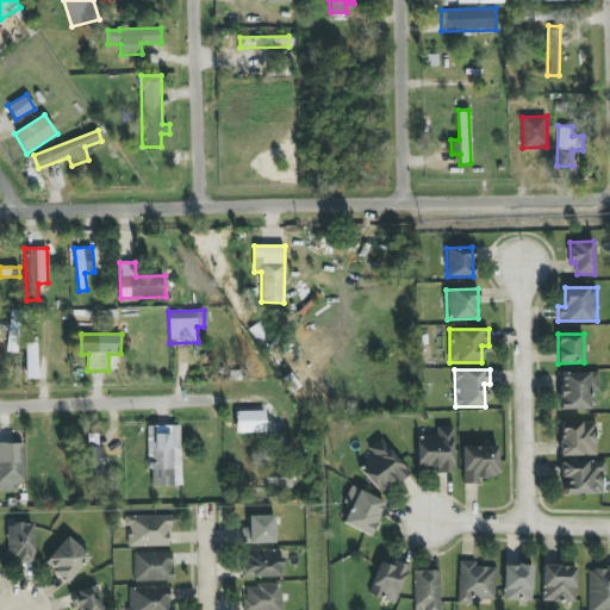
[(560,373),(561,410),(590,410),(590,391),(599,391),(598,373),(560,373)]
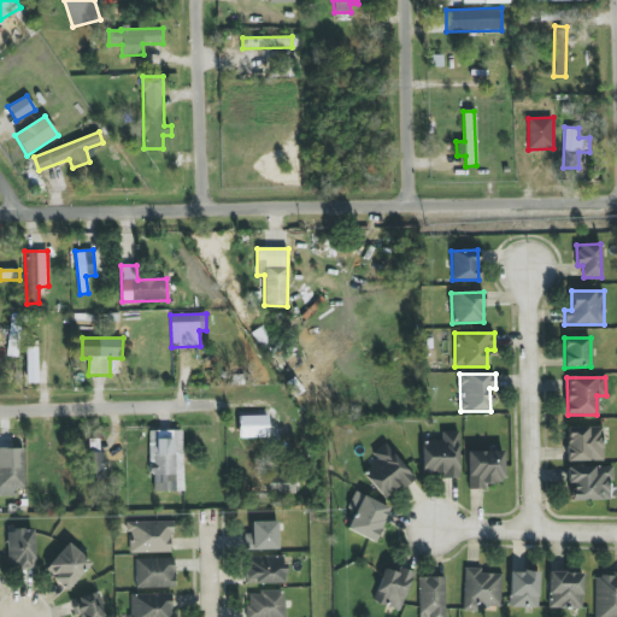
[(268,438),(268,416),(238,417),(239,439),(268,438)]
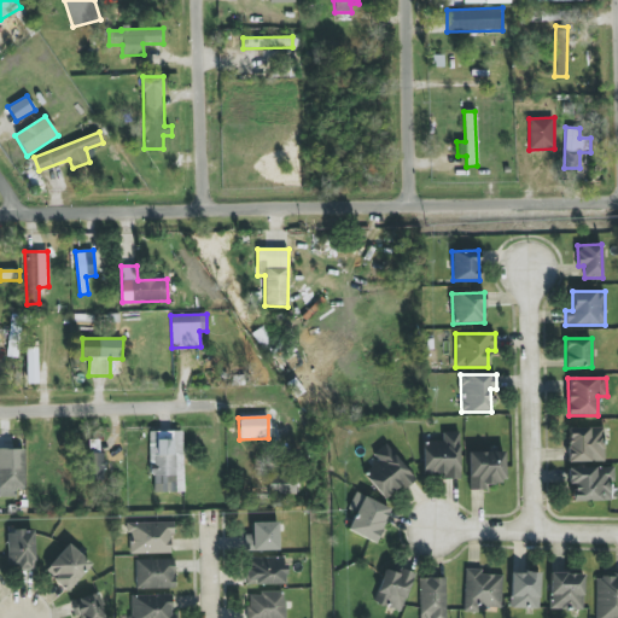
[(604,427),(567,429),(569,462),(604,461),(604,427)]
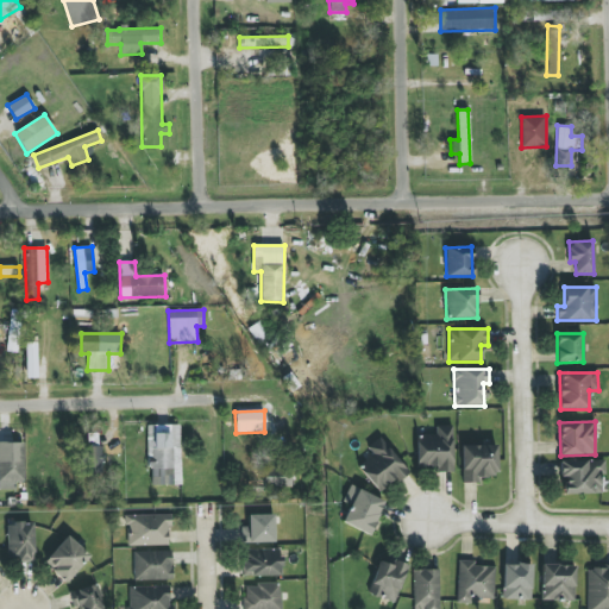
[(149,426),(149,485),(181,485),(181,425),(149,426)]
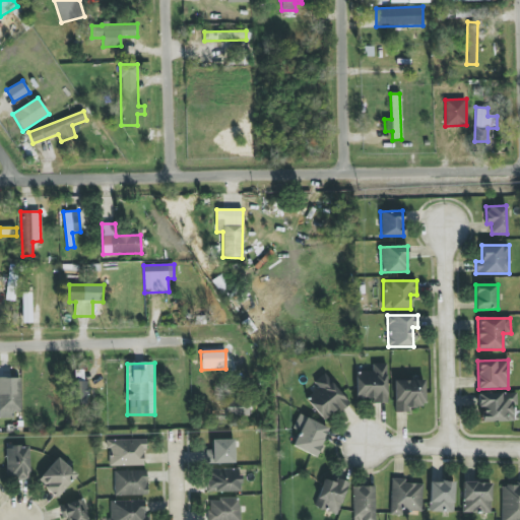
[(387,400),(386,364),(372,364),(372,371),(355,372),(356,401),(387,400)]
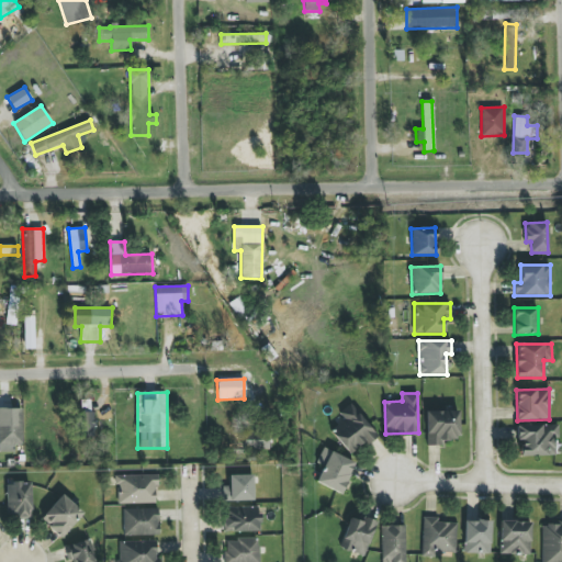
[(92,400),(79,401),(80,437),(93,437),(92,400)]
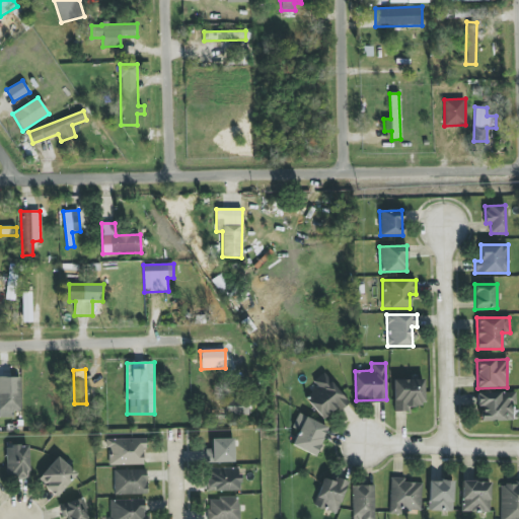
[(348,401),(323,373),(313,381),(318,388),(305,399),(323,421),(348,401)]
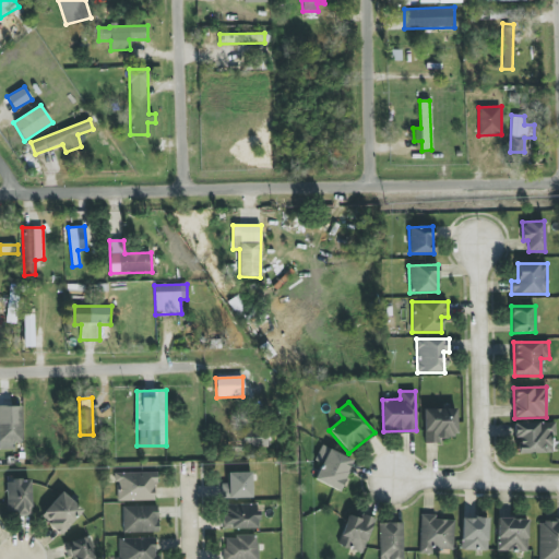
[(0,450),(15,450),(15,442),(22,442),(22,407),(0,406),(0,450)]
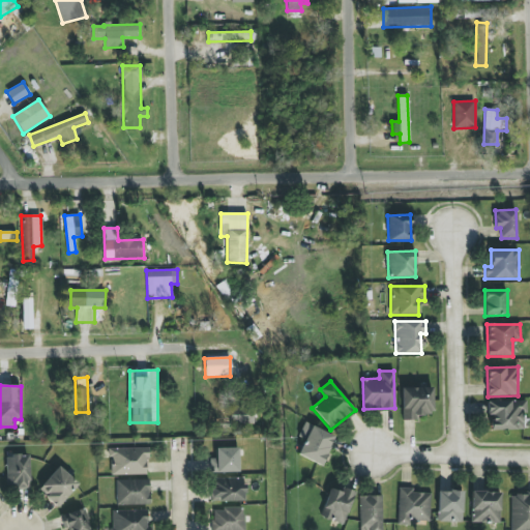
[(402,387),(402,420),(417,420),(417,414),(433,414),(433,387),(402,387)]
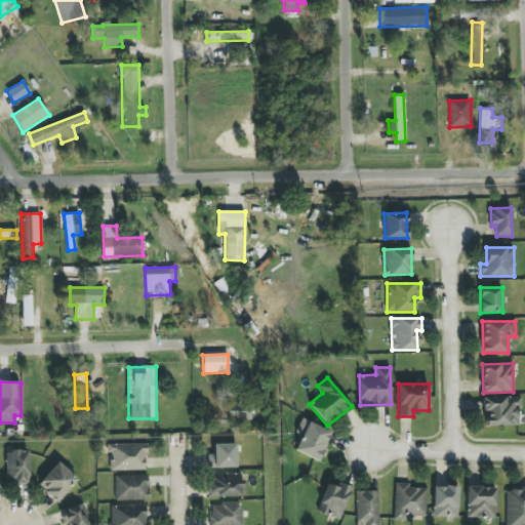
[(520,426),(519,397),(483,398),(483,411),(487,411),(487,427),(520,426)]
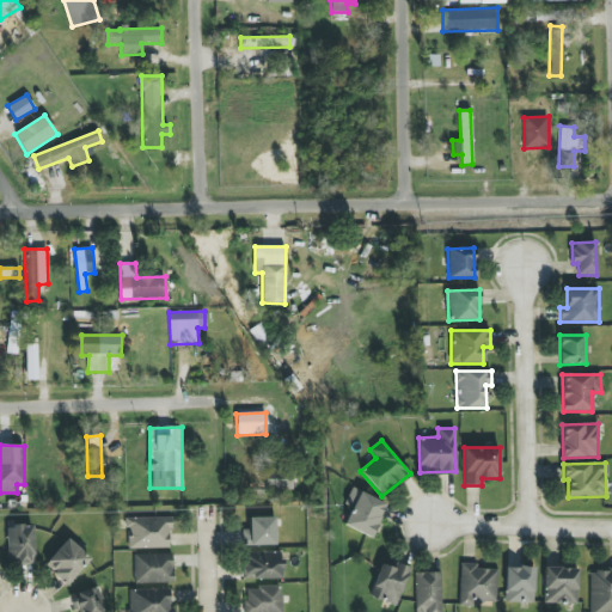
[(293,491),(292,469),(251,470),(252,493),(293,491)]
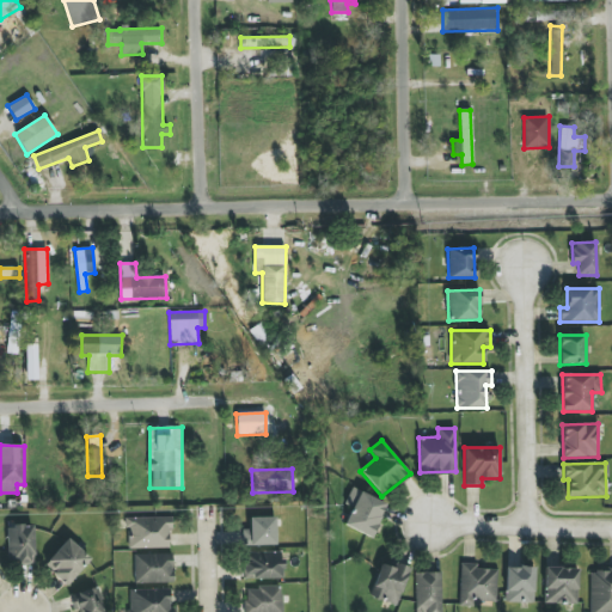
[(387,505),(352,487),(343,505),(352,508),(343,525),(371,538),(387,505)]
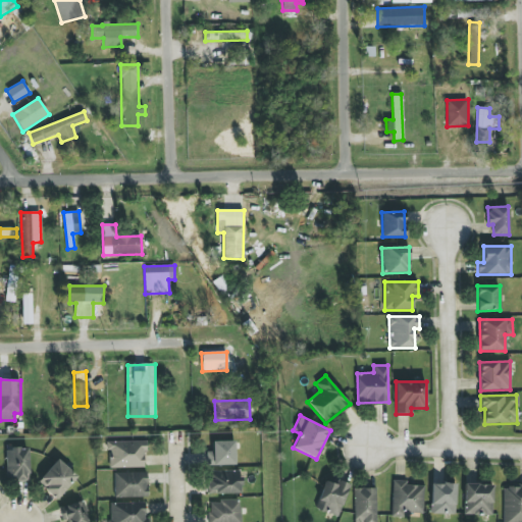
[(147,440),(108,441),(109,468),(145,467),(144,451),(147,451),(147,440)]
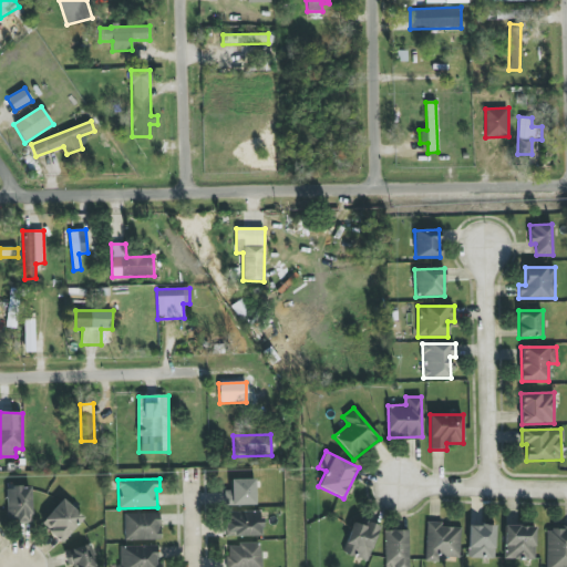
[(224,506),(256,505),(256,480),(230,480),(230,491),(224,491),(224,506)]
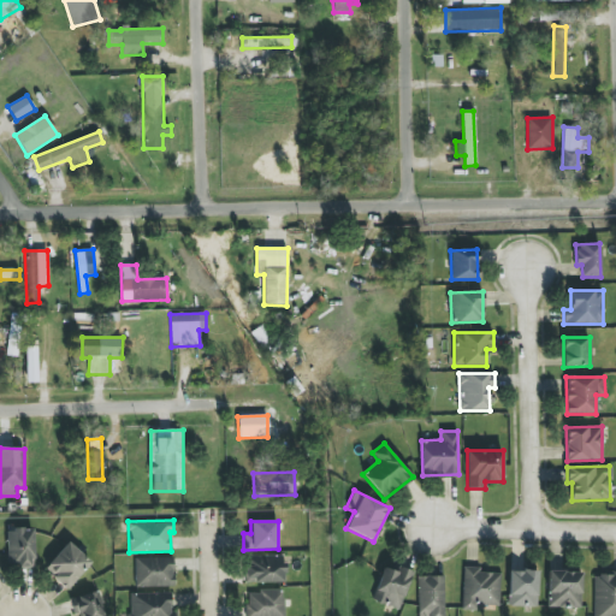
[(9,567),(35,567),(34,529),(7,529),(9,567)]
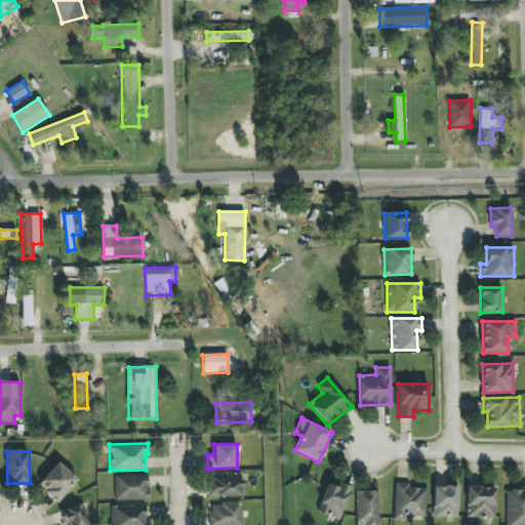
[(57,502),(78,480),(57,462),(37,485),(57,502)]
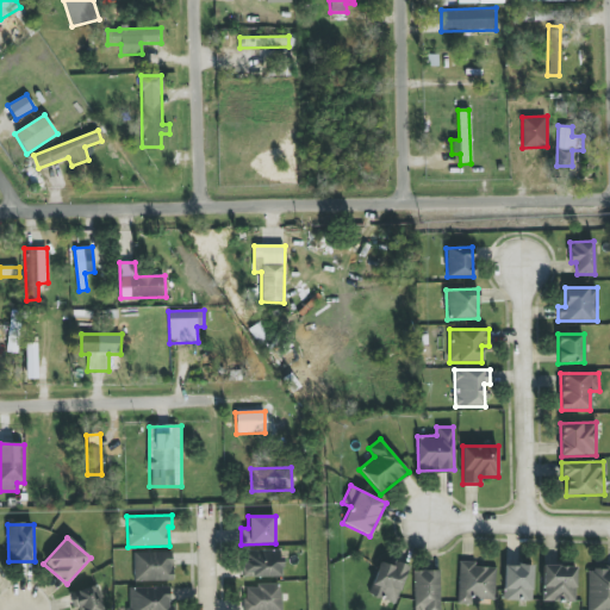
[(243,578),(282,577),(281,549),(243,551),(243,578)]
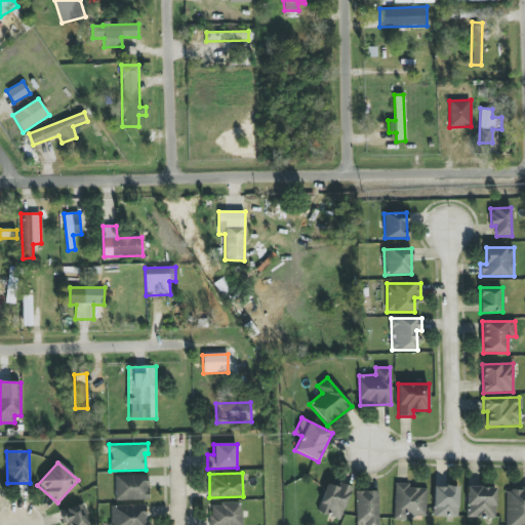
[(148,475),(115,476),(116,500),(149,499),(148,475)]
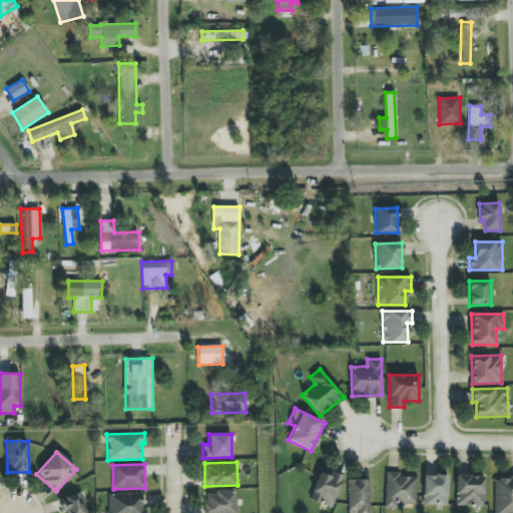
[(319,473),(310,501),(333,509),(344,476),(332,472),(331,477),(319,473)]
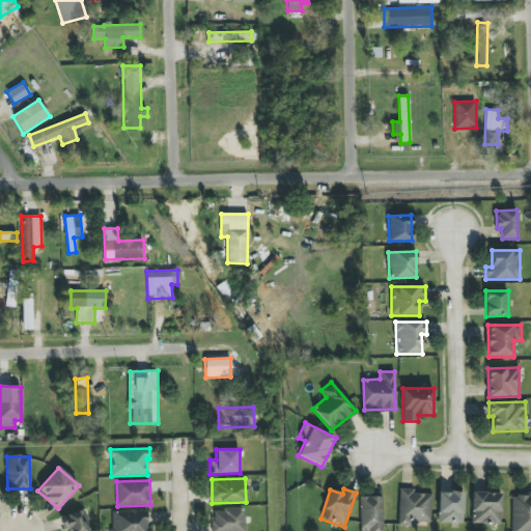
[(431,494),(414,494),(414,490),(399,488),(398,526),(410,526),(410,522),(430,522),(431,494)]
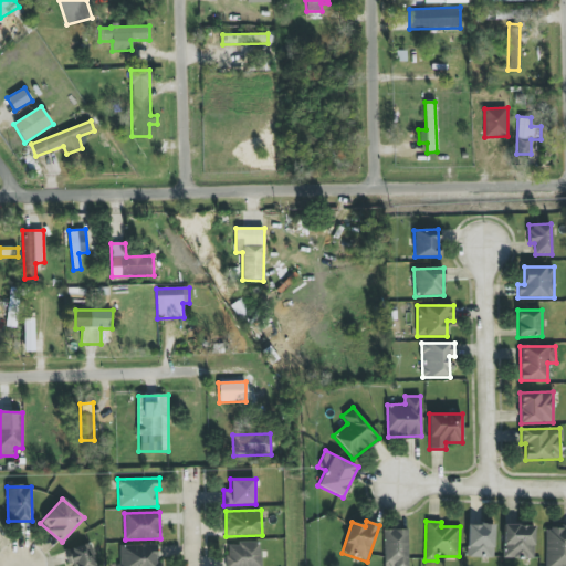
[(468,525),(467,557),(493,558),(494,525),(468,525)]
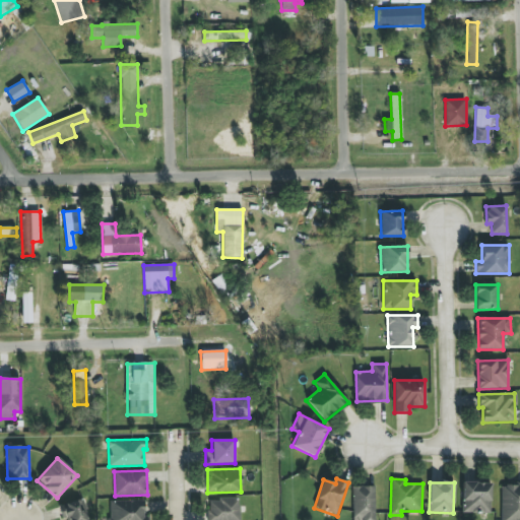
[(462,513),(491,514),(492,482),(463,482),(462,513)]
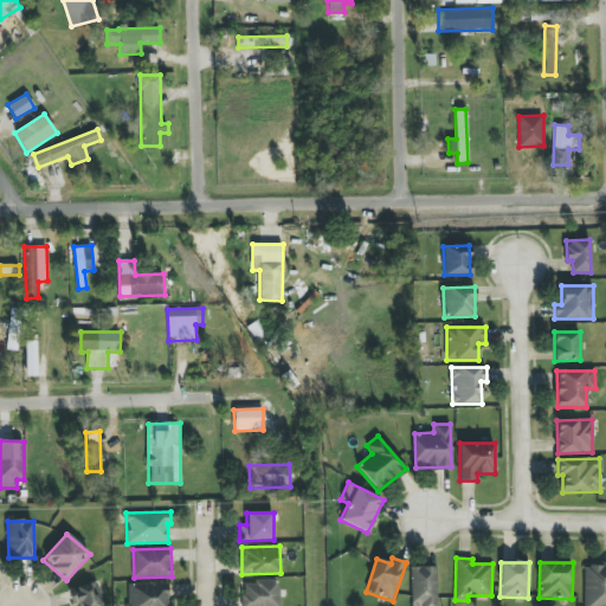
[(605,605),(605,563),(584,565),(585,605),(605,605)]
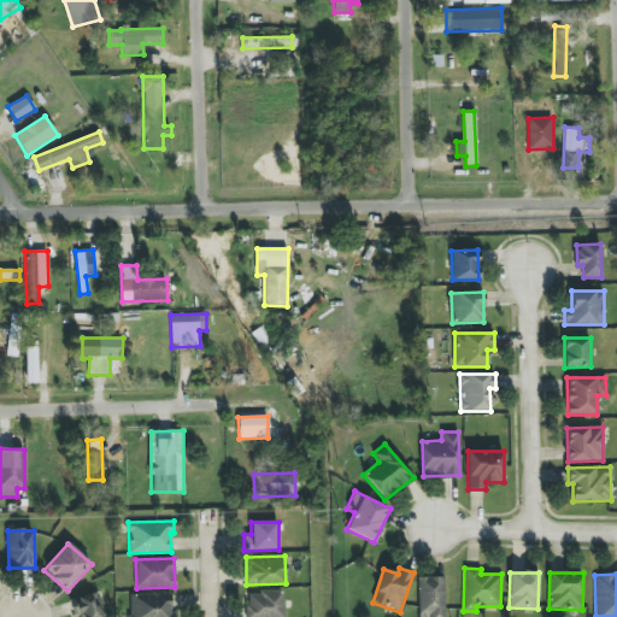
[(445,616),(445,577),(418,577),(418,616),(445,616)]
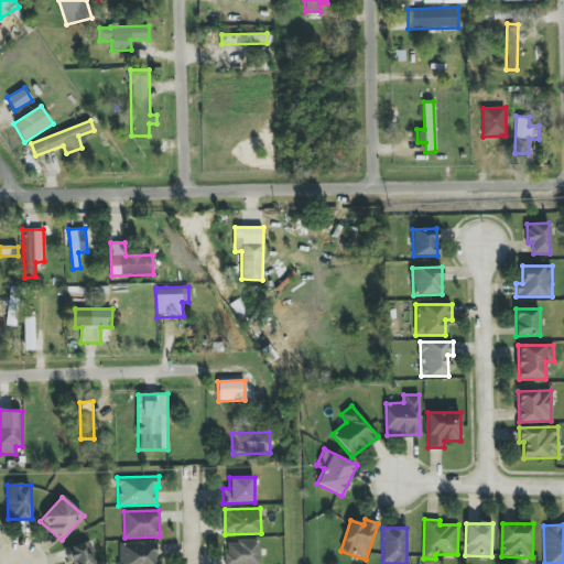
[(259,563),(260,540),(236,540),(236,544),(225,544),(224,563),(259,563)]
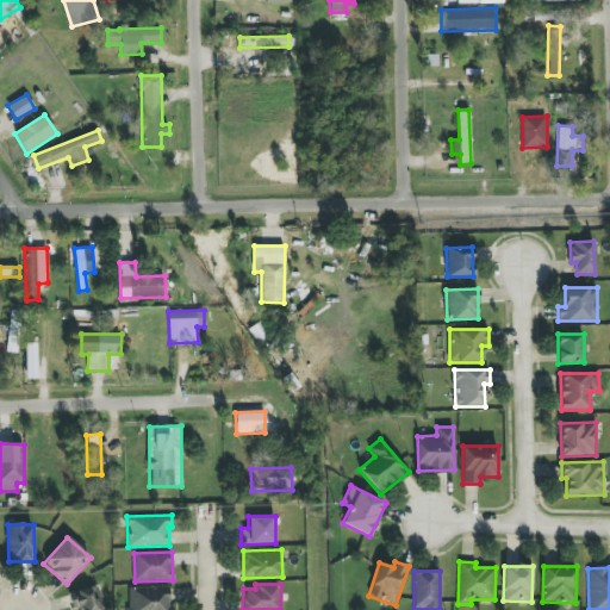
[(69,593),(74,609),(79,609),(78,609),(104,609),(97,585),(69,593)]
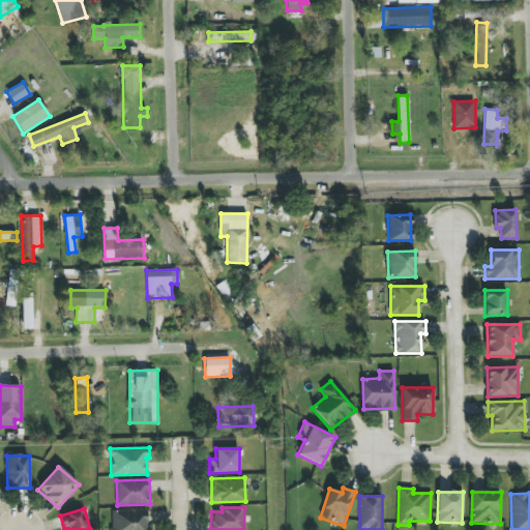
[(112,529),(148,529),(148,510),(112,510),(112,529)]
